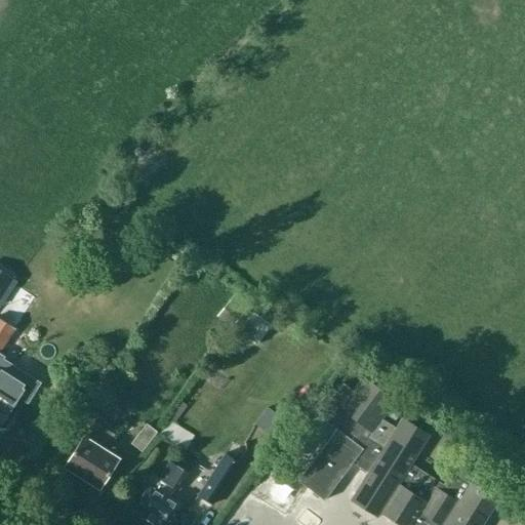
[(0,281),(0,284),(7,290),(15,281),(6,273),(0,281)]
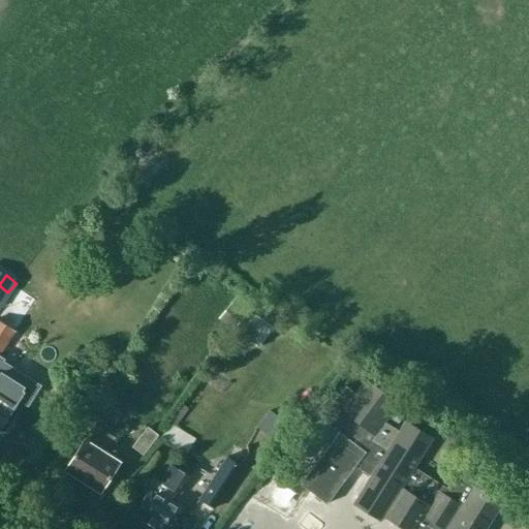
[(219,314),(234,327),(249,307),(235,296),(219,314)]
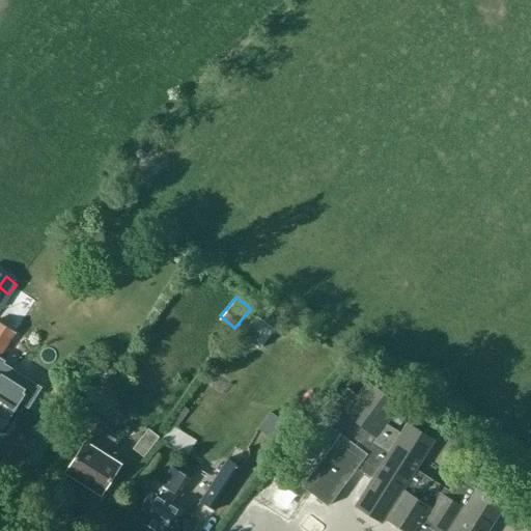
[(240,334),(258,347),(273,328),(254,314),(240,334)]
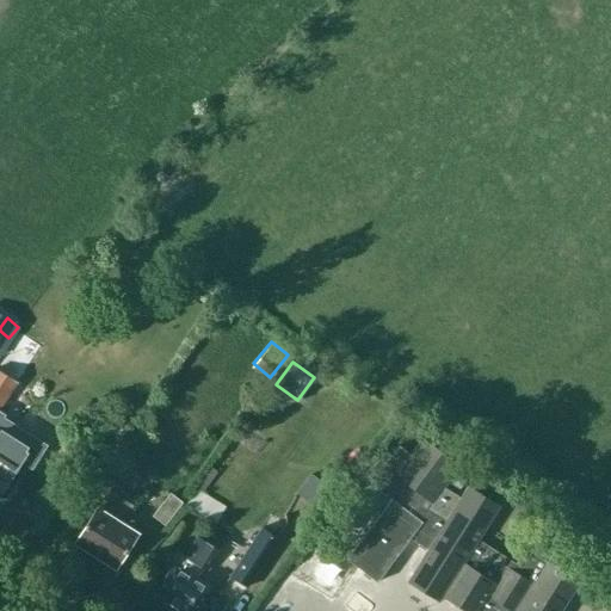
[(0,370),(0,407),(17,381),(0,370)]
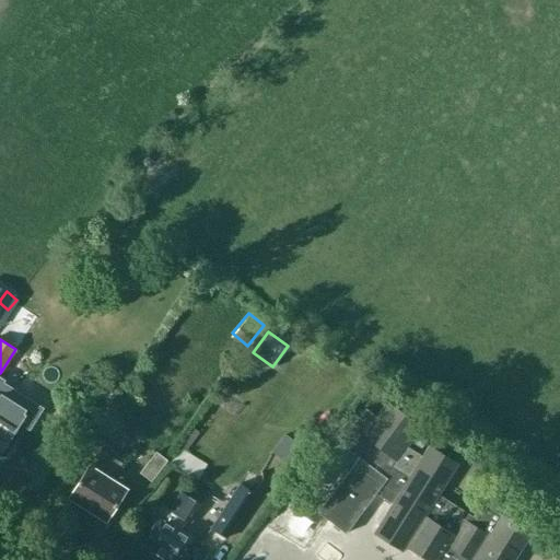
[(30,428),(43,407),(0,378),(0,454),(3,456),(24,424),(30,428)]
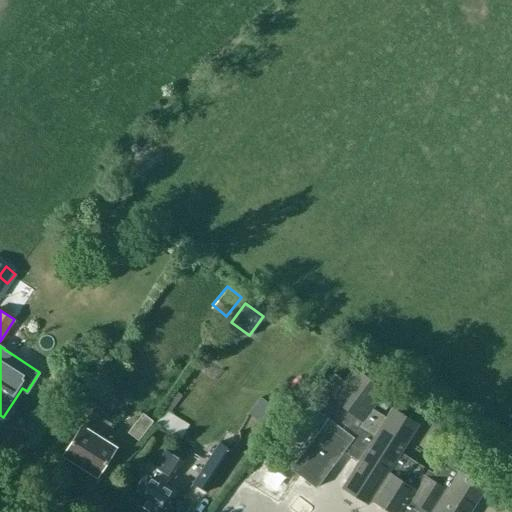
[(334,373),(310,405),(327,418),(289,468),(315,487),(343,451),(357,460),(339,486),(366,503),(369,499),(390,511),(469,511),(486,487),(458,469),(457,469),(445,461),(437,474),(400,451),(418,424),(391,407),(385,415),(373,406),(386,390),(352,365),(342,379),(334,373)]
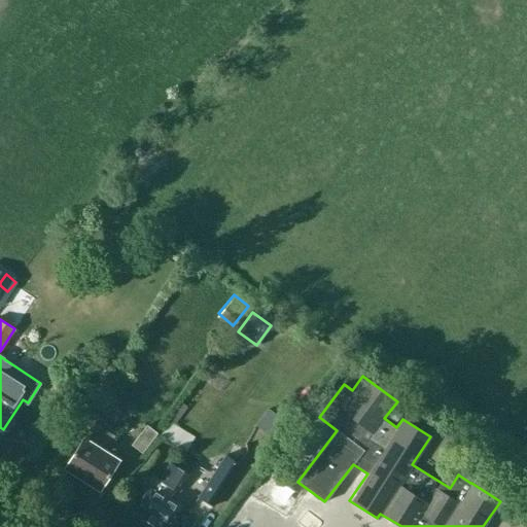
[(159,434),(184,450),(192,435),(167,421),(159,434)]
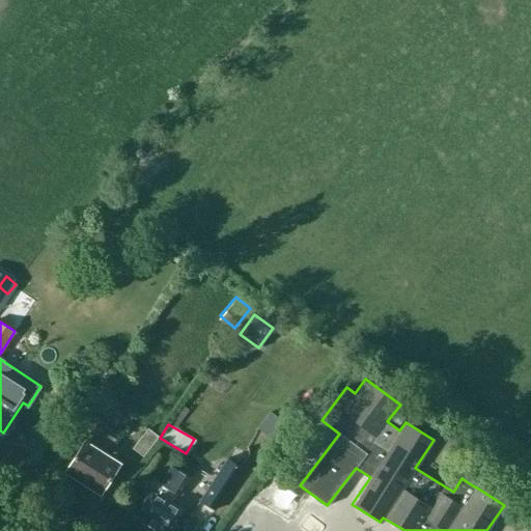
[(100,494),(119,464),(106,454),(115,439),(94,425),(84,441),(64,471),(100,494)]
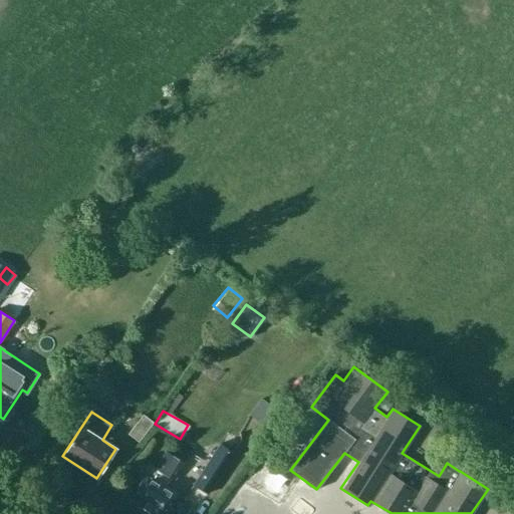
[(142,413),(126,432),(138,441),(153,422),(142,413)]
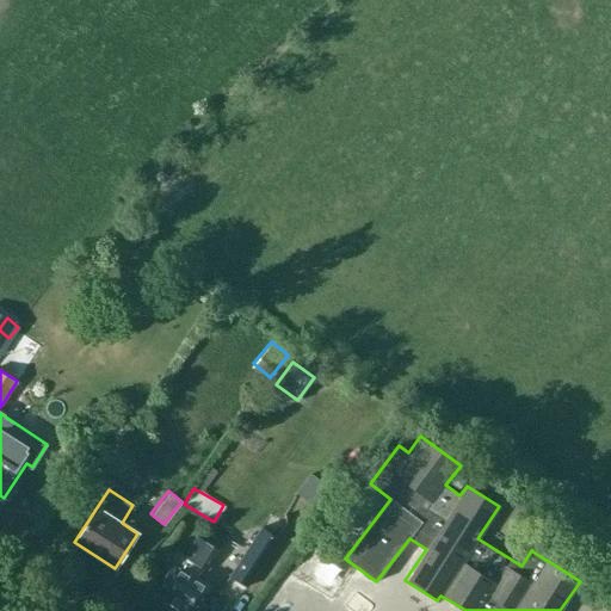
[(228,574),(246,586),(278,538),(260,526),(228,574)]
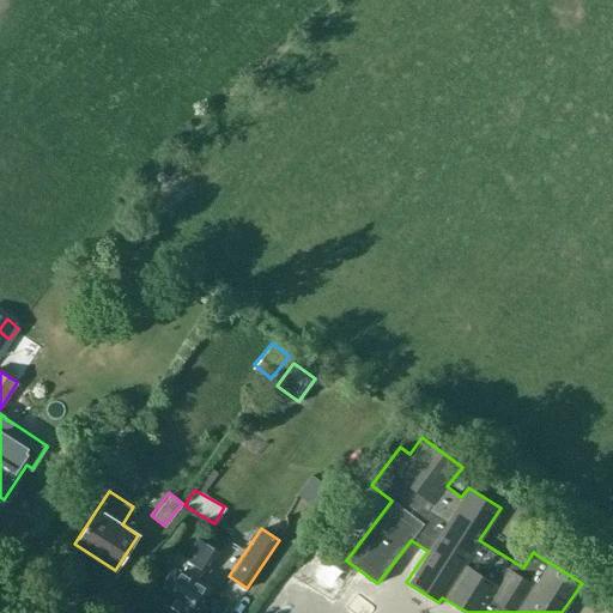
[(175,566),(174,565),(156,595),(182,612),(195,612),(212,589),(198,581),(204,571),(206,572),(219,553),(204,542),(190,562),(181,556),(175,566)]
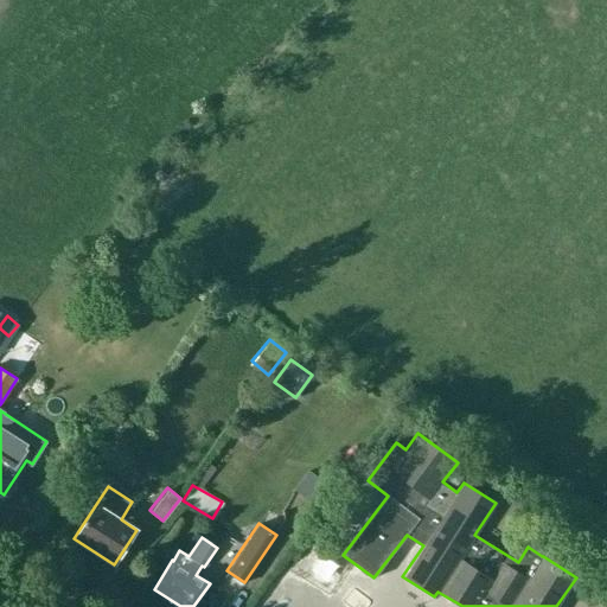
[(365,606),(368,604),(351,596),(345,606),(365,606)]
